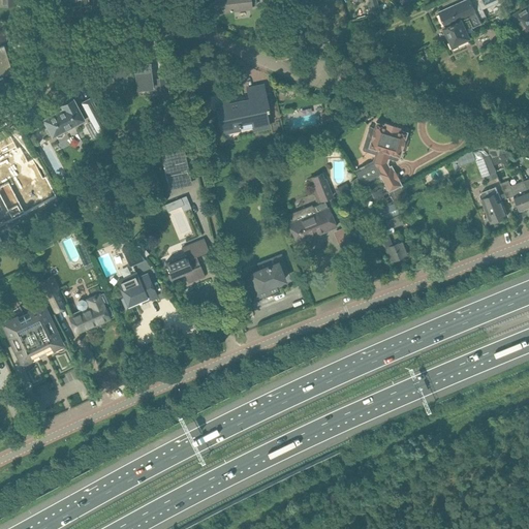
[(214,0),(216,12),(222,11),(252,8),(251,6),(255,5),(254,0),(214,0)]
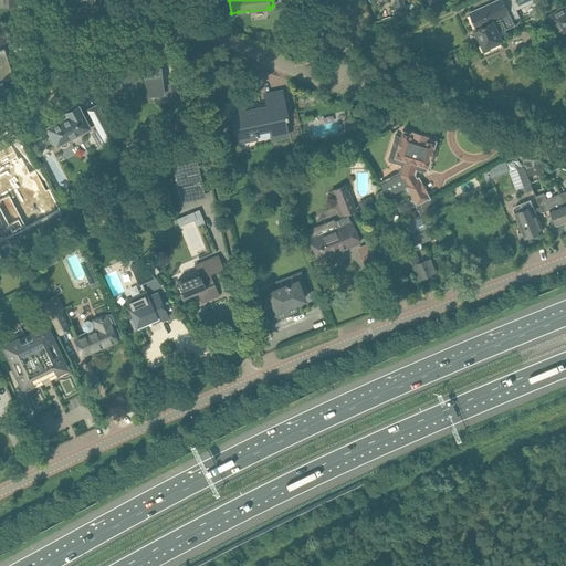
[(407,13),(402,0),(395,0),(399,16),(407,13)]
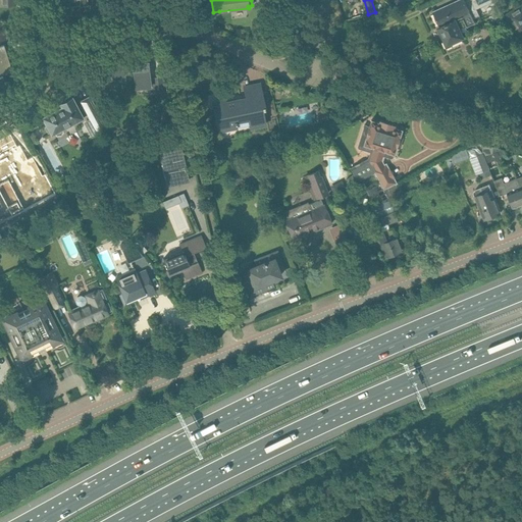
[(464,0),(459,0),(433,12),(440,28),(438,28),(445,41),(442,42),(447,49),(453,46),(451,43),(463,38),(456,22),(463,19),(467,27),(475,22),(473,18),(479,16),(476,9),(470,12),(464,0)]
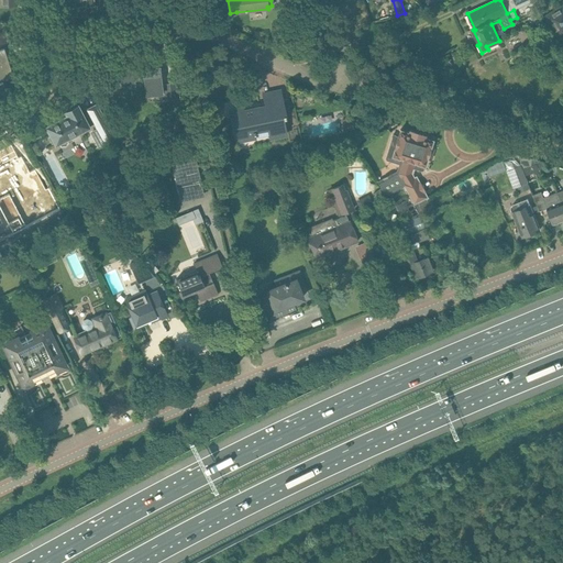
[(562,1),(562,6),(547,17),(561,39),(562,36),(562,0),(562,1)]
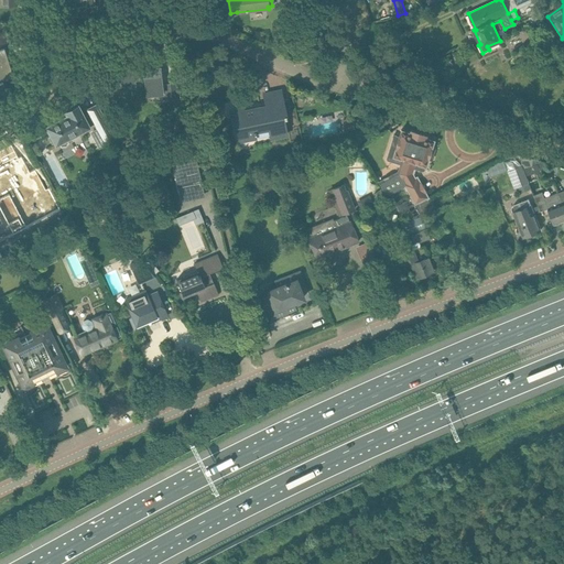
[(0,47),(0,83),(3,83),(2,80),(13,77),(3,47),(0,49),(0,47)]
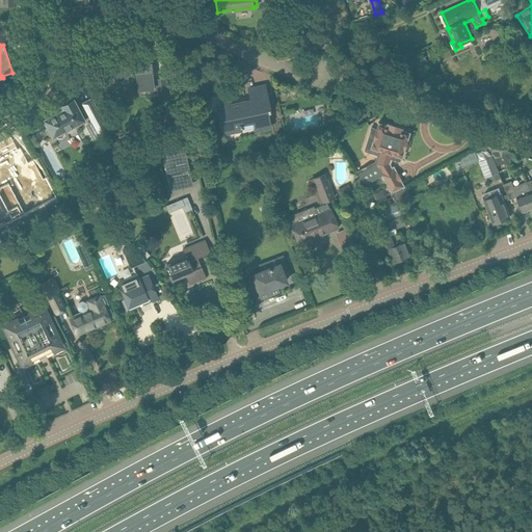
[(103,69),(105,80),(128,78),(127,75),(136,74),(138,90),(152,88),(153,96),(162,95),(160,79),(151,80),(149,62),(103,69)]
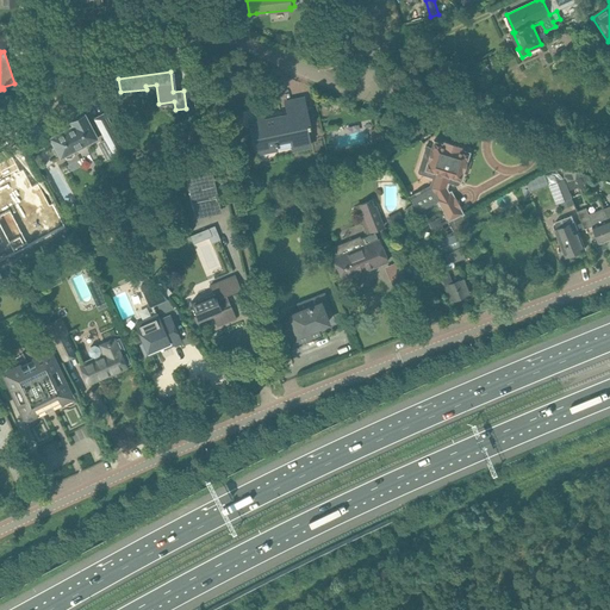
[(262,117),(250,119),(249,120),(248,120),(248,122),(248,123),(254,154),(278,148),(277,142),(296,137),(298,149),(310,147),(306,131),(310,130),(303,98),(285,103),(287,113),(275,116),(275,118),(265,119),(265,118),(263,118),(262,117)]
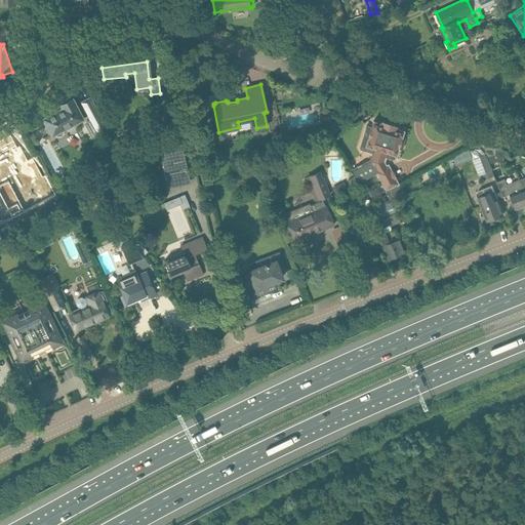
[(107,129),(89,97),(81,103),(83,108),(79,110),(72,98),(61,105),(63,108),(42,118),(47,127),(45,128),(48,133),(50,132),(51,135),(54,134),(57,136),(61,136),(64,133),(64,129),(83,119),(82,117),(87,115),(97,134),(107,129)]
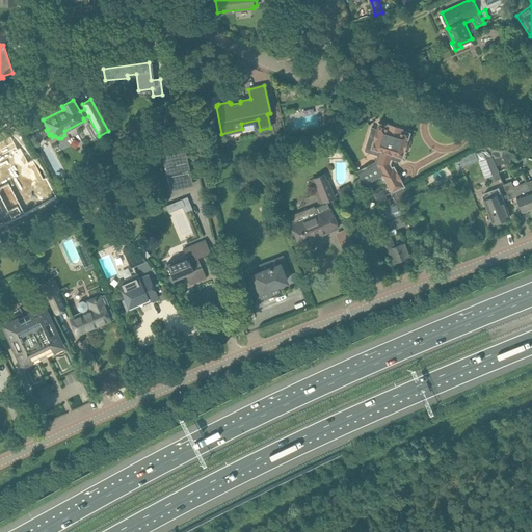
[(325,124),(334,122),(331,111),(323,113),(325,124)]
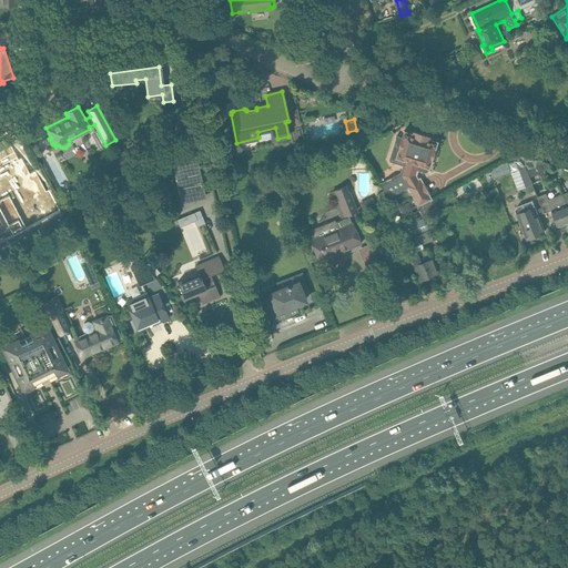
[(401,175),(382,185),(388,198),(406,189),(408,192),(409,192),(417,206),(429,200),(430,200),(430,199),(429,199),(419,180),(419,179),(418,179),(418,180),(415,181),(414,179),(414,178),(415,173),(416,170),(425,172),(426,171),(427,168),(428,168),(428,166),(429,162),(430,162),(430,161),(429,160),(434,149),(435,148),(434,148),(435,142),(436,142),(436,141),(435,141),(430,140),(429,139),(429,140),(427,139),(413,134),(412,134),(411,134),(411,133),(409,133),(405,132),(405,131),(404,131),(403,132),(404,132),(402,138),(402,139),(397,138),(397,137),(396,137),(396,138),(389,160),(391,161),(403,165),(404,165),(401,175)]
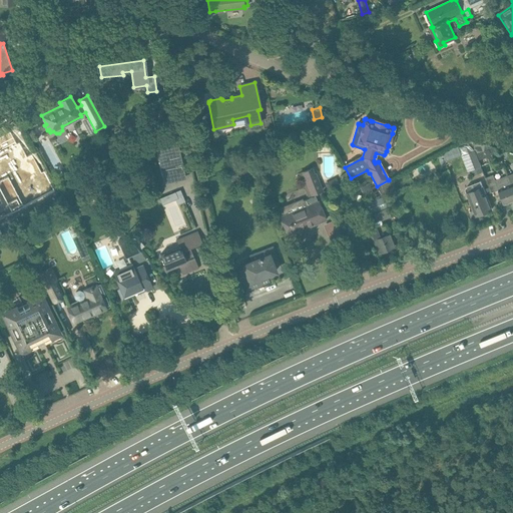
[(116,146),(112,138),(106,140),(111,149),(116,146)]
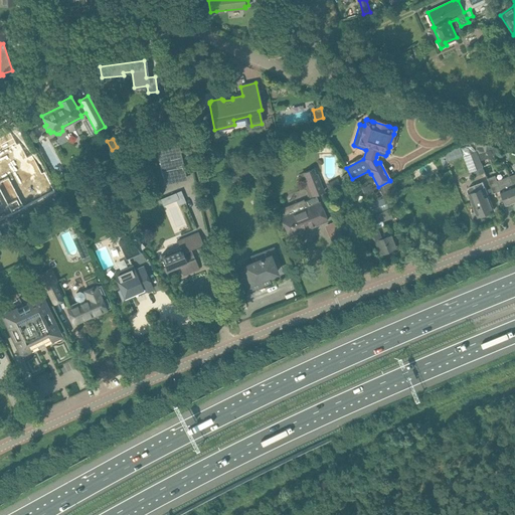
[(176,140),(167,142),(157,144),(161,162),(160,162),(163,176),(165,176),(166,183),(176,181),(181,180),(180,177),(185,176),(183,170),(185,170),(183,164),(182,164),(176,140)]
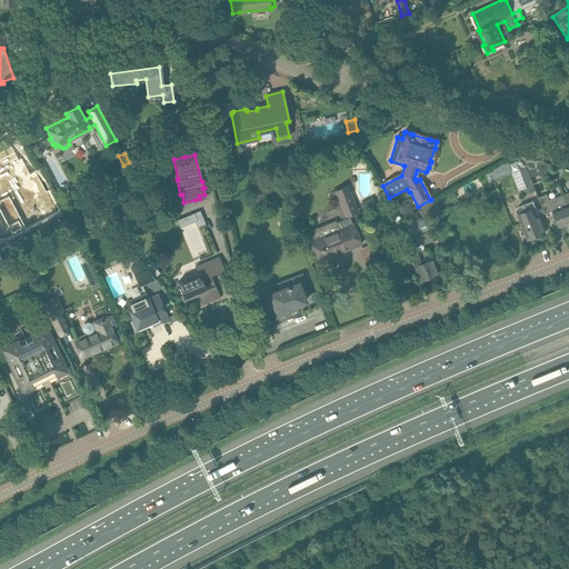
[(522,189),(533,185),(528,171),(529,171),(530,171),(539,169),(536,160),(527,158),(525,157),(527,168),(516,172),(517,176),(520,182),(522,189)]
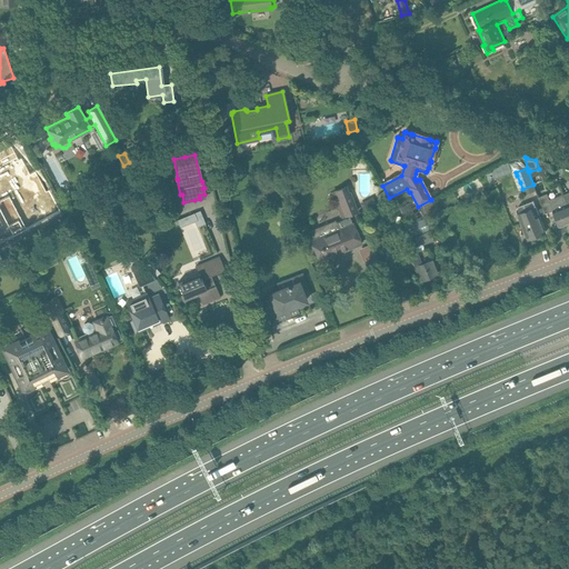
[(0,191),(9,187),(20,207),(36,199),(43,213),(53,208),(55,209),(40,180),(39,181),(40,182),(31,188),(28,182),(29,181),(28,181),(26,178),(27,177),(26,177),(21,168),(22,168),(21,167),(20,167),(19,163),(20,163),(19,162),(18,162),(17,161),(9,166),(7,160),(6,158),(0,160),(0,191)]
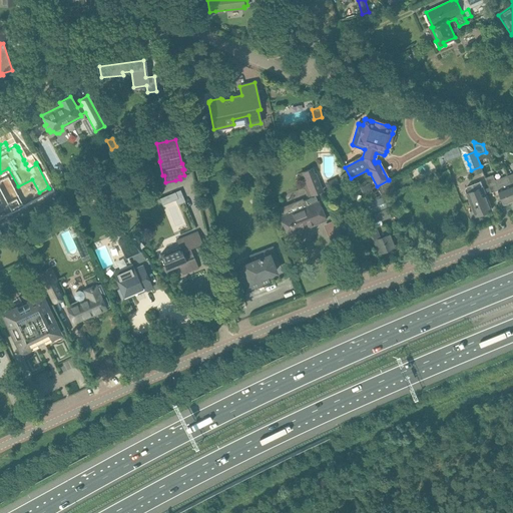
[(490,151),(492,156),(499,153),(497,148),(483,144),(486,152),(490,151)]
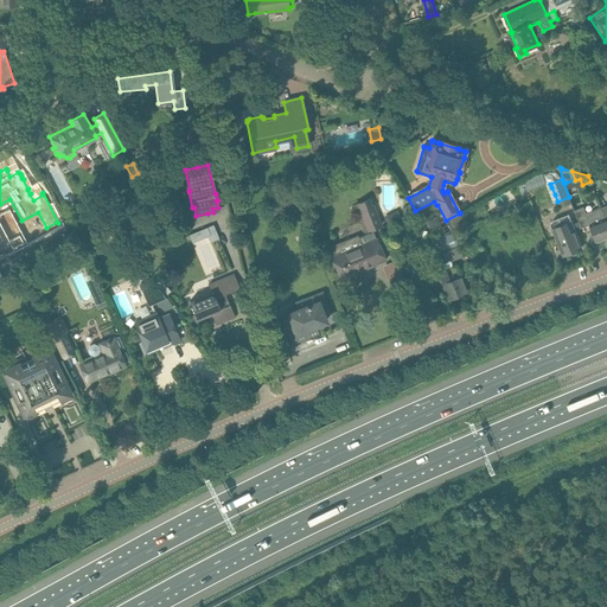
[(357,204),(368,231),(381,225),(372,206),(370,208),(368,200),(357,204)]
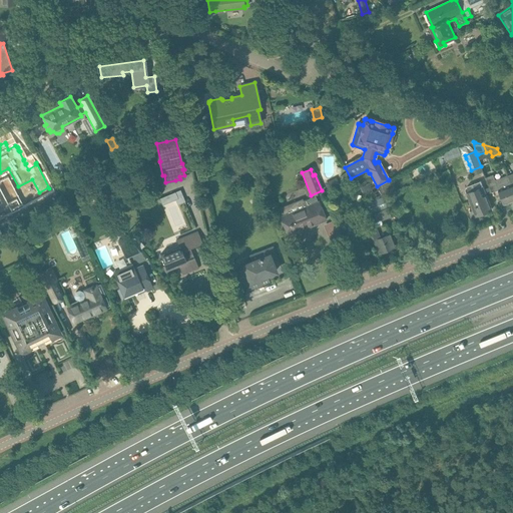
[(350,178),(347,173),(341,176),(345,181),(350,178)]
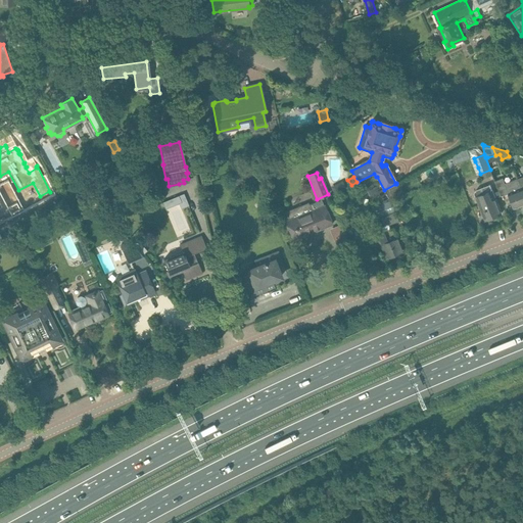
[(503,179),(495,182),(502,196),(509,194),(514,208),(522,204),(522,192),(518,179),(505,184),(503,179)]
